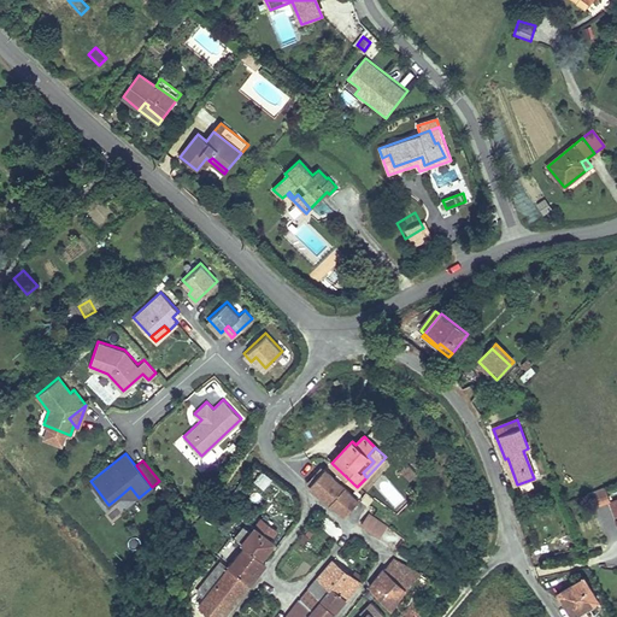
[(400,469),(410,480),(416,472),(407,463),(400,469)]
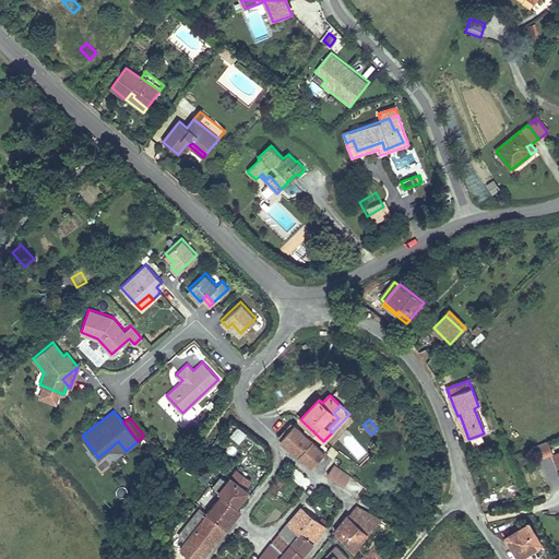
[(324,454),(295,426),(282,441),(313,465),(324,454)]
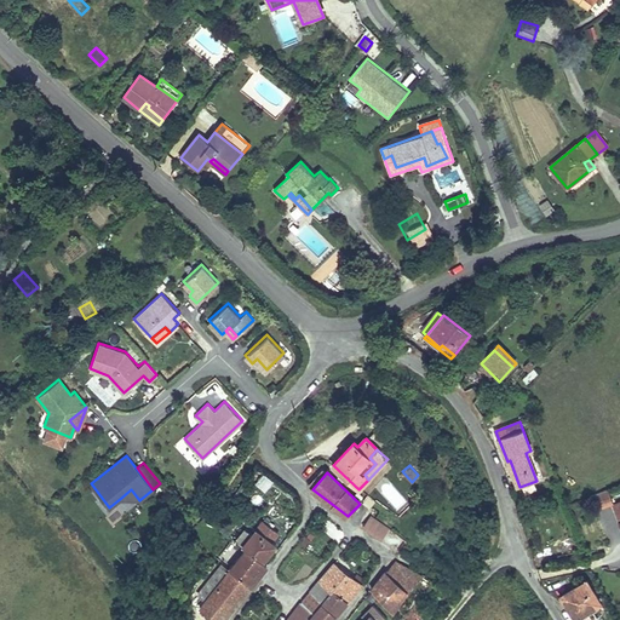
[(256,483),(265,491),(274,481),(264,474),(256,483)]
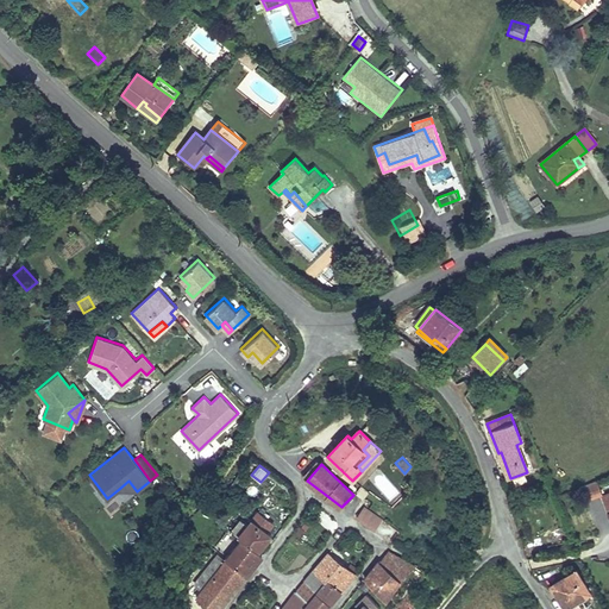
[(129,481),(119,489),(137,491),(129,481)]
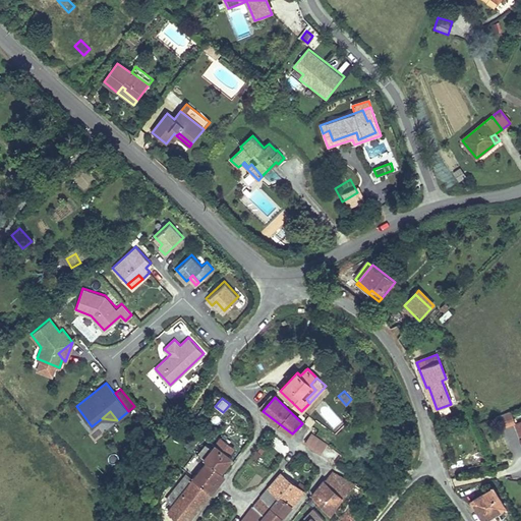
[(501,428),(516,423),(511,411),(497,416),(501,428)]
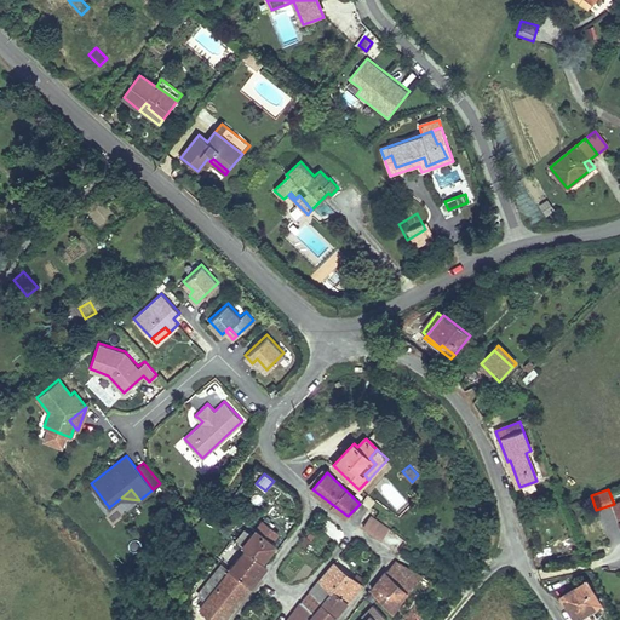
[(363,528),(380,539),(392,522),(372,507),(365,517),(363,528)]
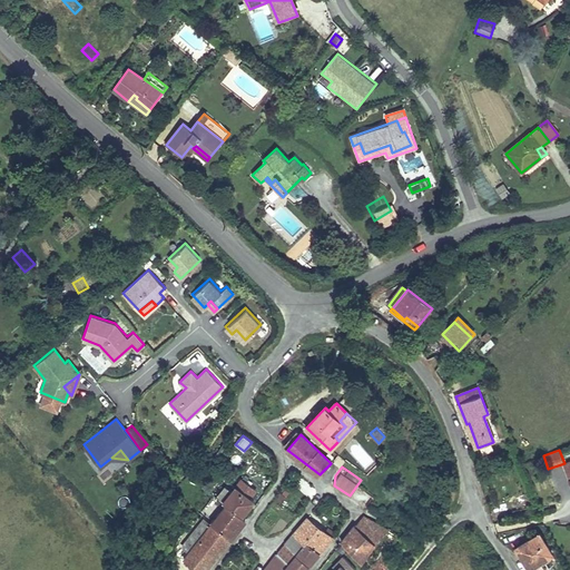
[(228,505),(243,517),(254,502),(249,498),(255,490),(243,480),(233,492),(226,487),(217,497),(228,505)]
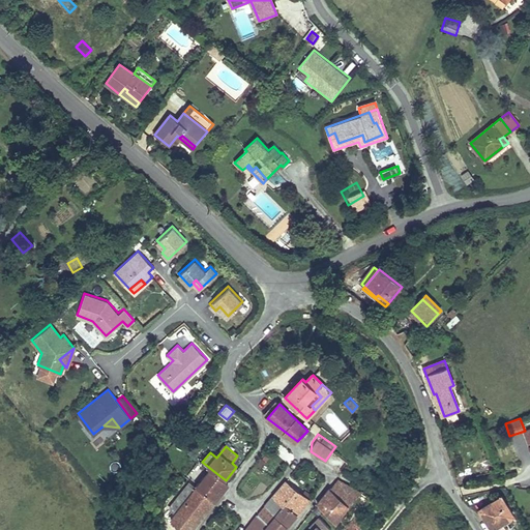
[(476,473),(478,480),(494,476),(492,469),(476,473)]
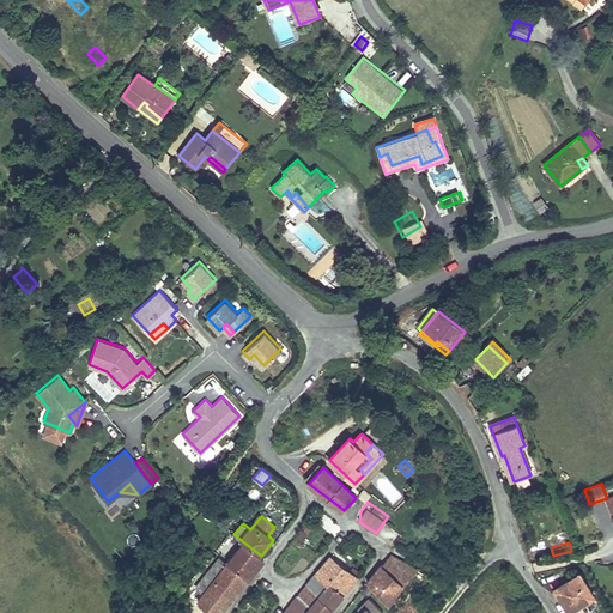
[(246,544),(230,563),(198,601),(212,612),(220,612),(263,558),(261,556),(246,544)]
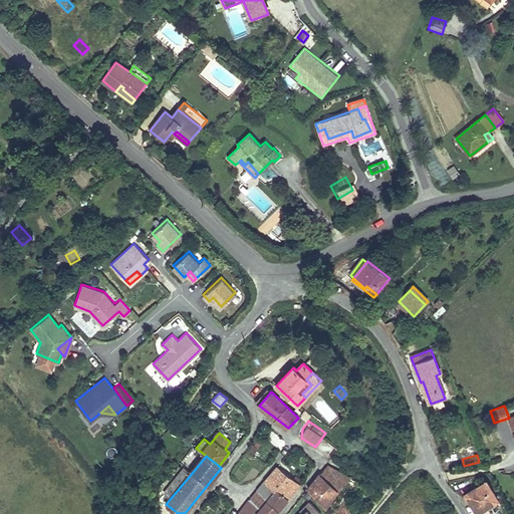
[(166,504),(193,472),(186,466),(165,492),(164,491),(158,498),(166,504)]
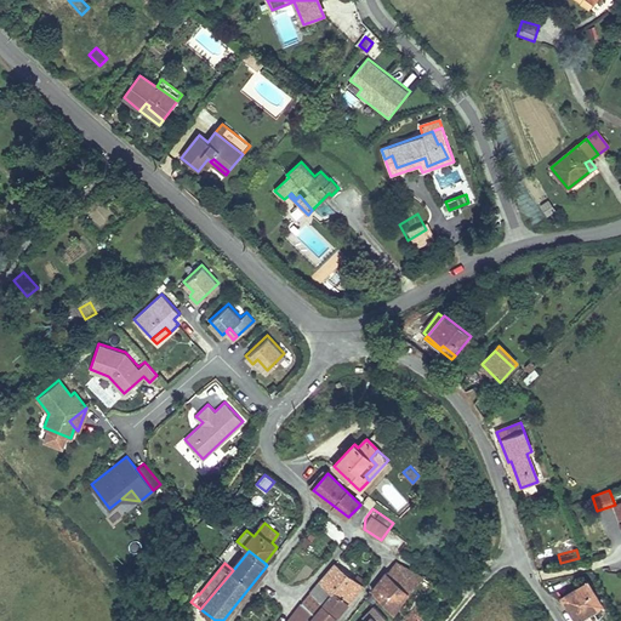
[(336,563),(320,582),(334,593),(335,591),(347,602),(362,585),(336,563)]
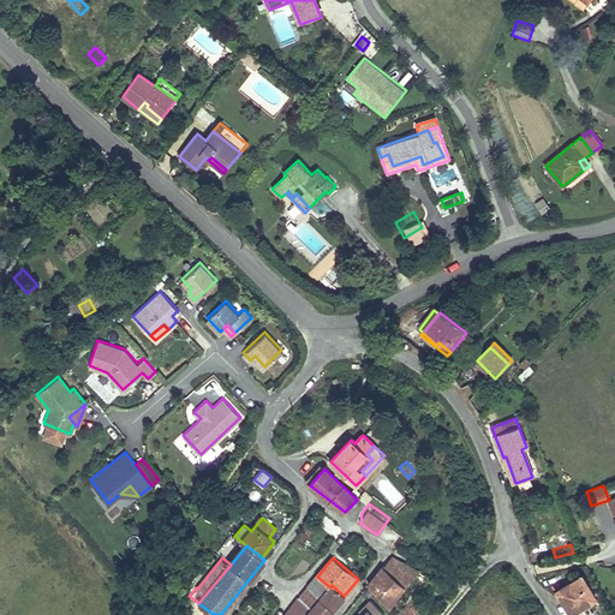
[(411,580),(418,571),(392,557),(369,585),(398,611),(400,610),(393,602),(411,580)]
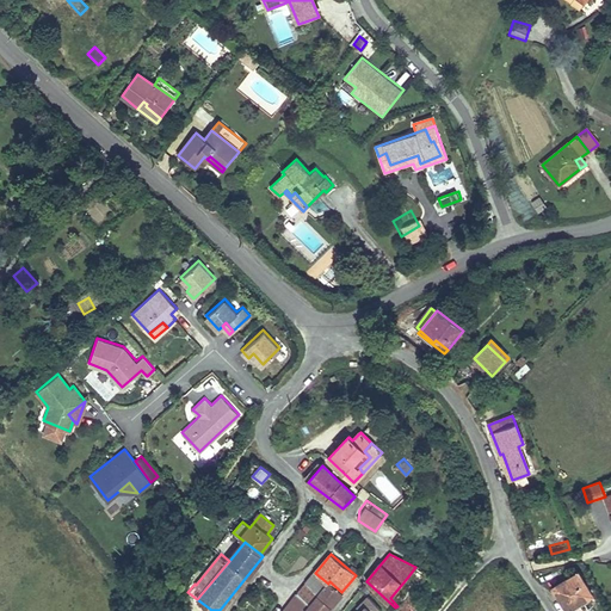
[(415,567),(408,576),(419,585),(426,574),(415,567)]
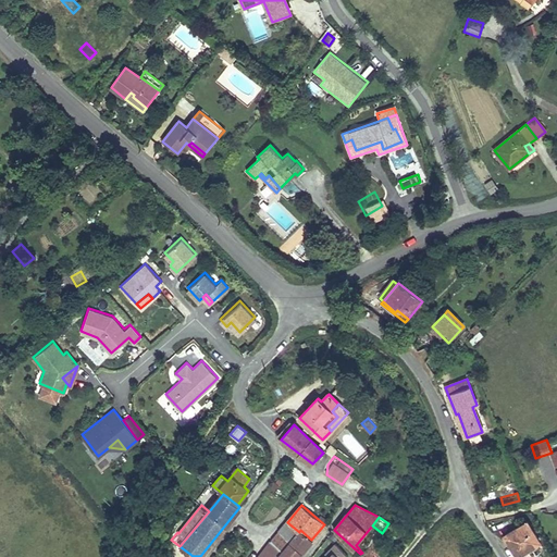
[(505,535),(511,545),(515,544),(520,554),(518,555),(518,556),(539,556),(532,545),(540,541),(528,521),(505,535)]
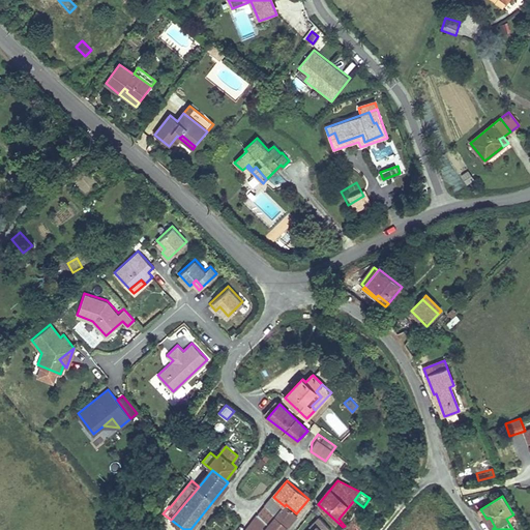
[(276,516),(285,506),(273,497),(266,506),(276,516)]
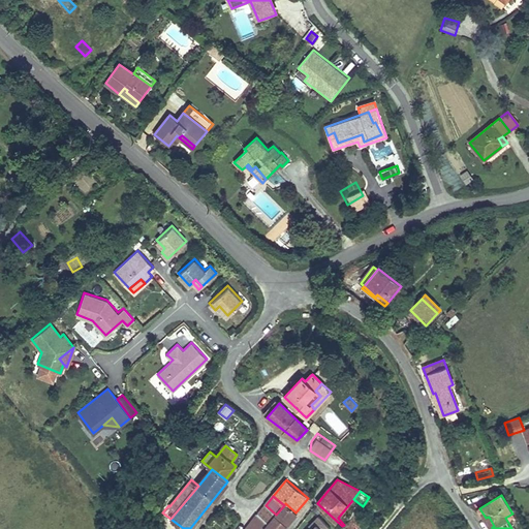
[(287,523),(296,512),(285,503),(284,505),(276,515),(287,523)]
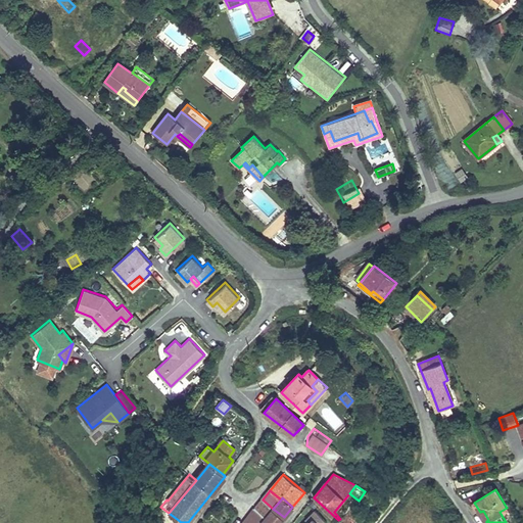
[(273,509),(263,500),(254,508),(266,517),(273,509)]
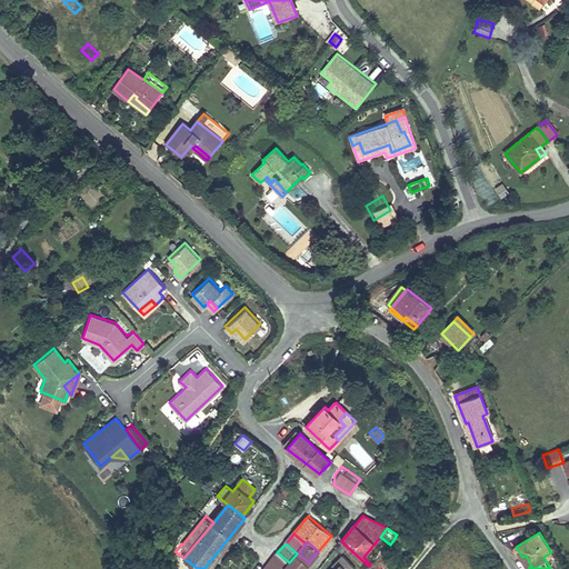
[(289,562),(277,552),(263,568),(283,568),(285,568),(289,562)]
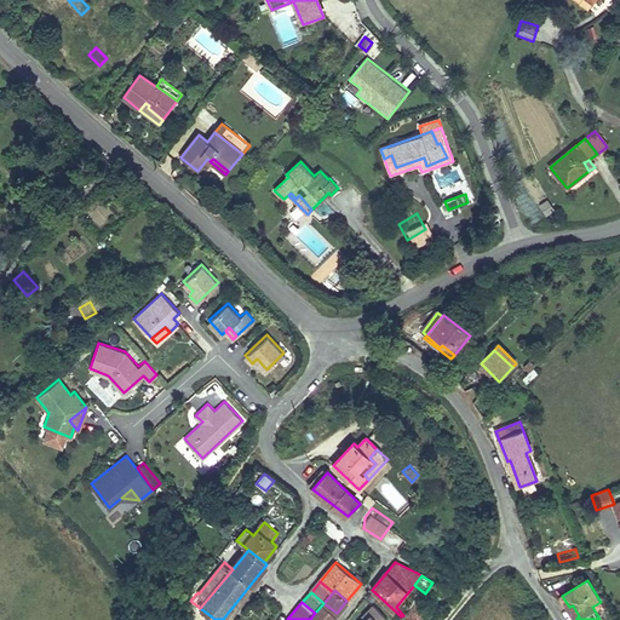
[(329,619),(337,613),(323,603),(315,613),(310,619),(311,619),(329,619)]
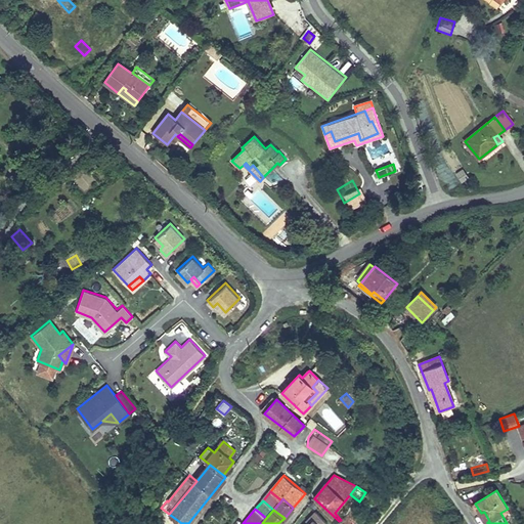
[(366,523),(352,511),(341,523),(366,523)]
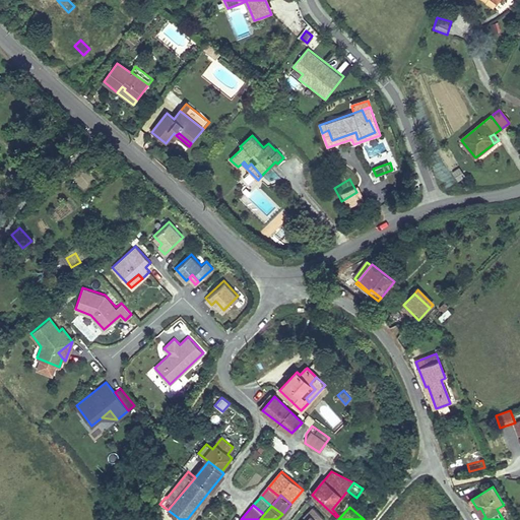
[(314,508),(308,513),(311,516),(307,519),(306,519),(324,519),(325,519),(314,508)]
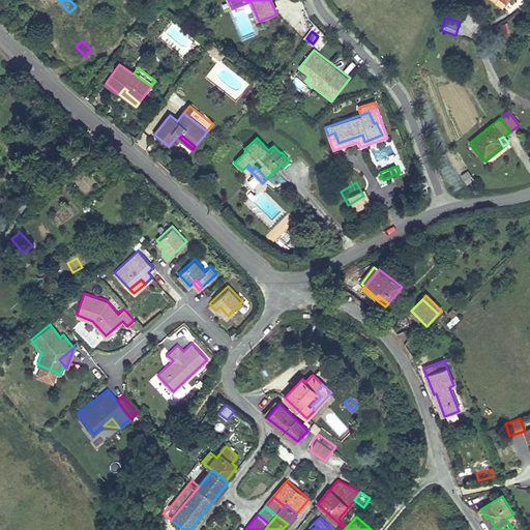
[(490,518),(487,519),(493,528),(495,527),(490,518)]
